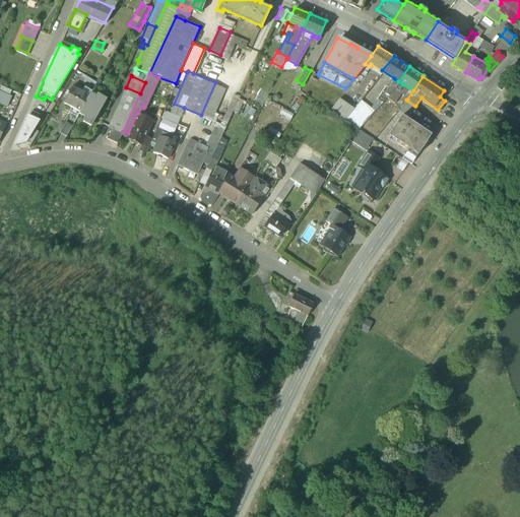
[(394,78),(389,84),(394,88),(395,86),(398,81),(394,78)]
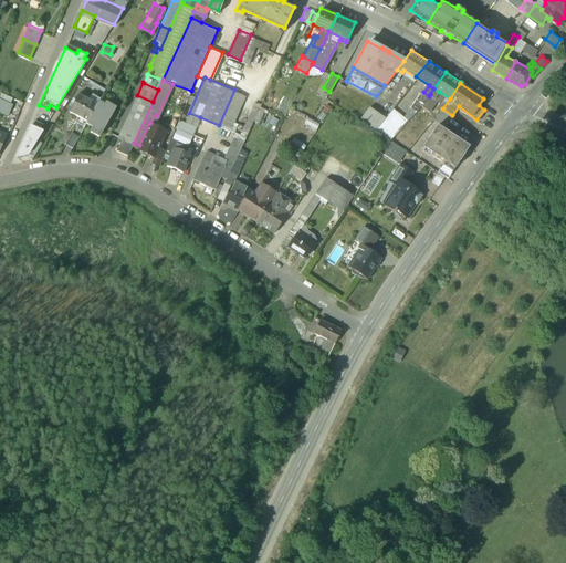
[(17,115),(23,100),(0,90),(0,91),(0,111),(7,114),(8,112),(17,115)]
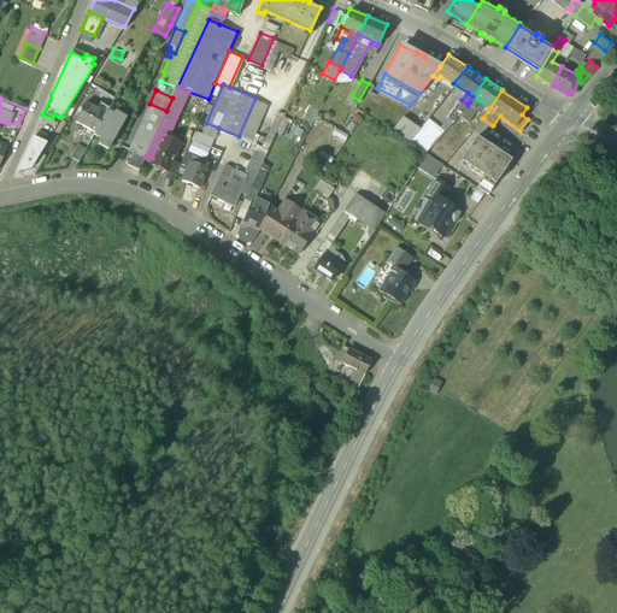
[(256,98),(239,136),(251,142),(268,102),(256,98)]
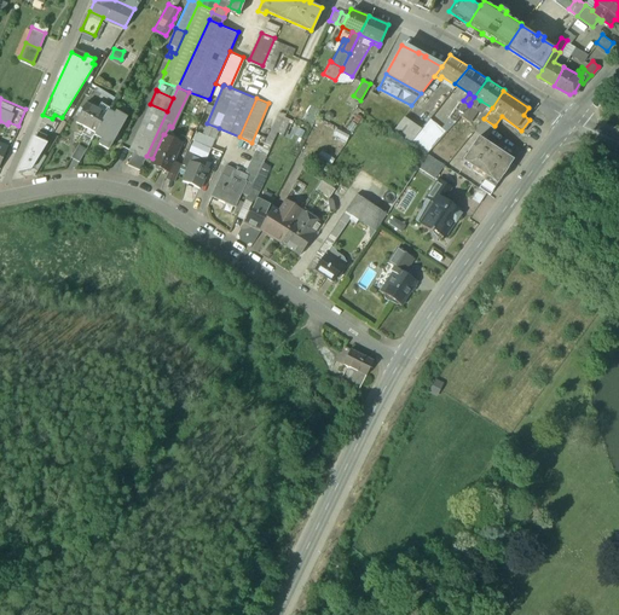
[(463,100),(460,102),(456,108),(462,112),(469,105),(463,100)]
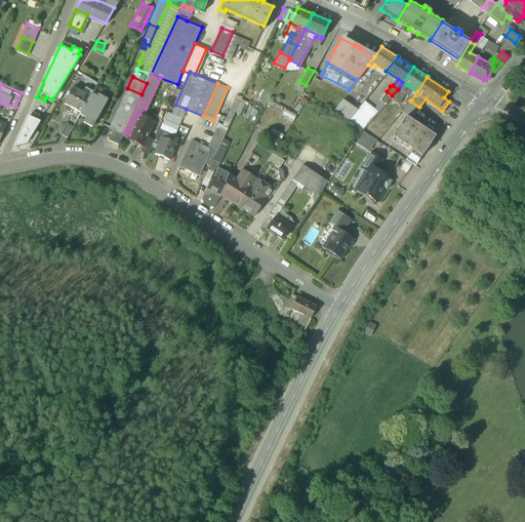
[(73,86),(71,90),(68,89),(65,94),(68,96),(65,102),(81,111),(89,95),(78,89),(73,86)]
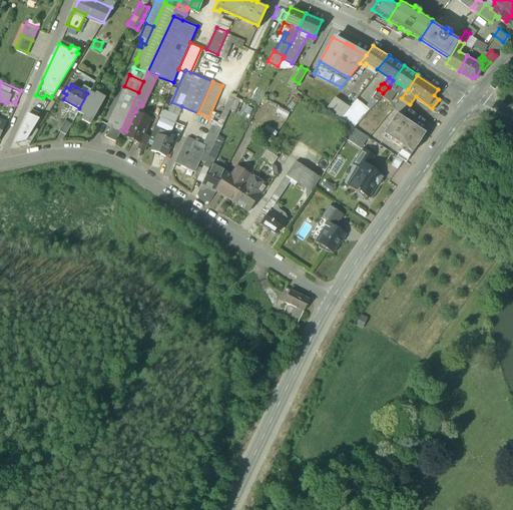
[(383,93),(382,95),(390,100),(397,89),(395,88),(390,85),(389,87),(383,93)]
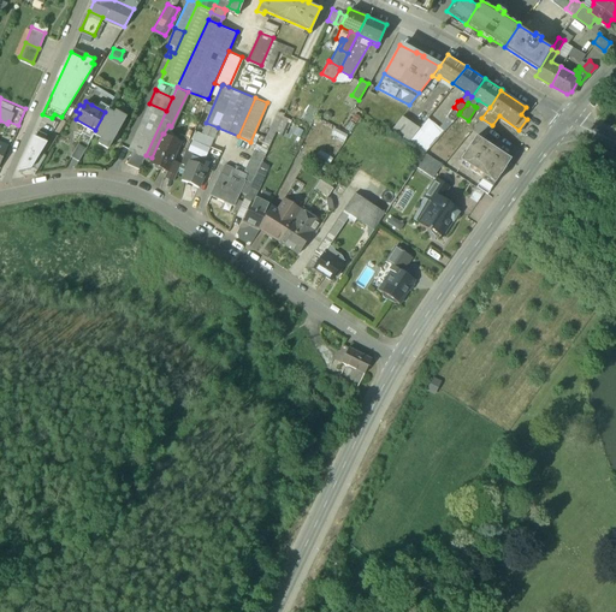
[(166,111),(149,104),(129,148),(132,149),(138,153),(144,155),(146,155),(166,111)]
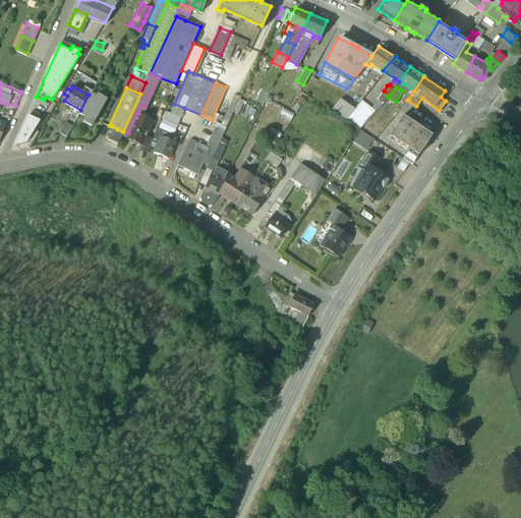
[(384,91),(379,99),(383,101),(388,97),(389,95),(384,91)]
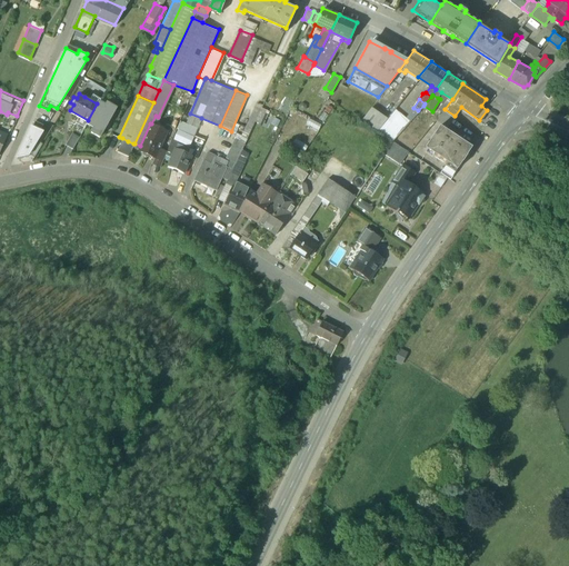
[(106,105),(99,101),(97,103),(88,120),(87,122),(93,126),(91,131),(99,136),(105,126),(106,126),(110,118),(109,118),(116,107),(107,102),(106,105)]
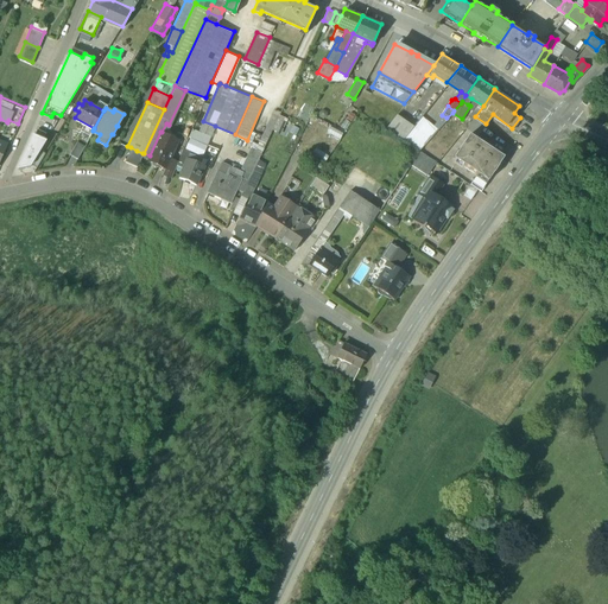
[(405,119),(398,112),(386,126),(394,132),(405,119)]
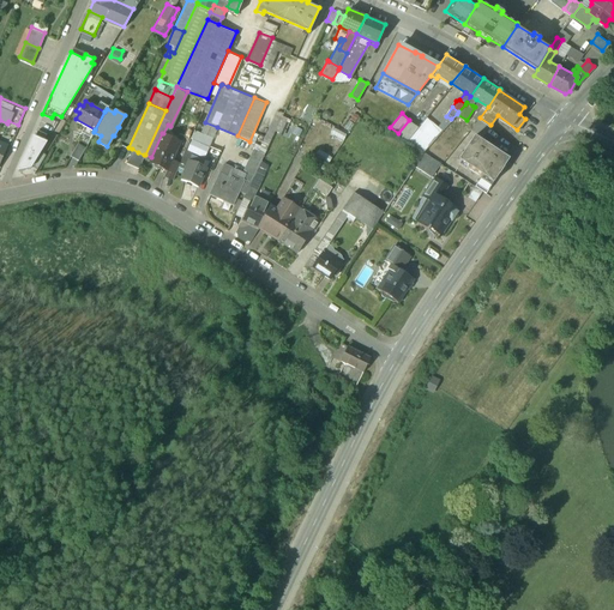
[(443,128),(426,115),(417,126),(407,139),(423,150),(443,128)]
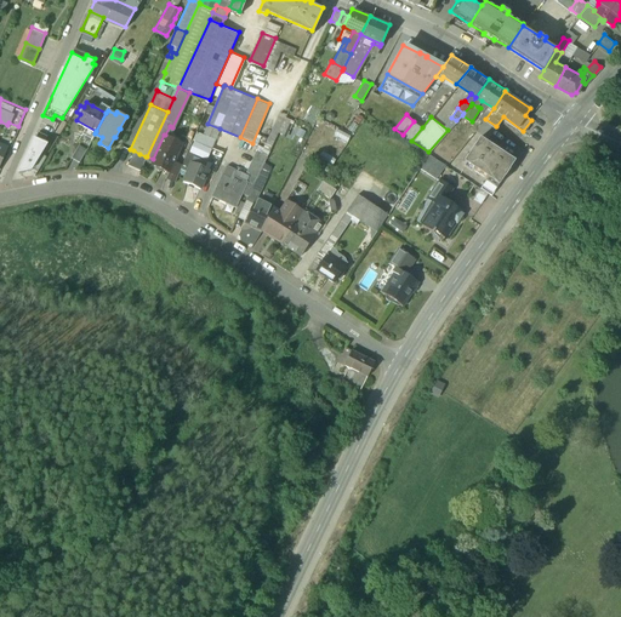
[(485,119),(477,130),(488,138),(496,126),(485,119)]
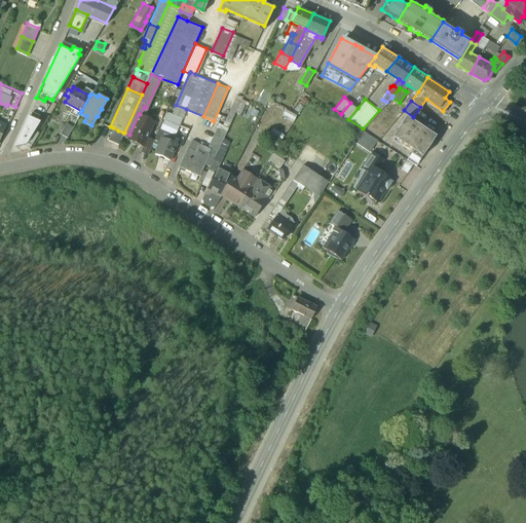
[(239,103),(231,103),(230,117),(234,117),(234,110),(238,110),(239,103)]
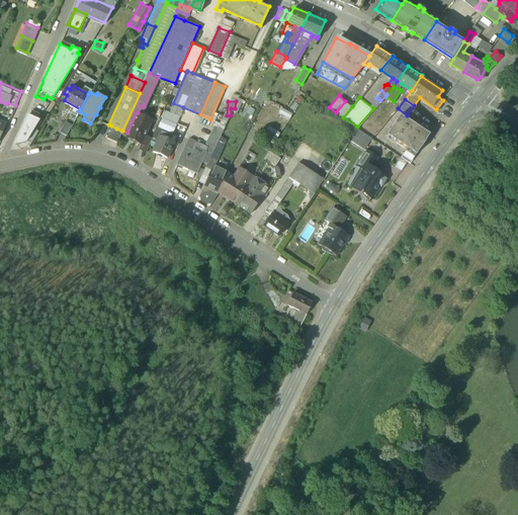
[(345,101),(336,112),(343,117),(352,106),(345,101)]
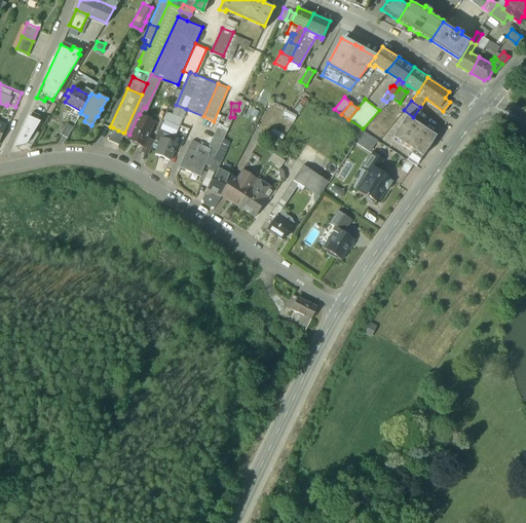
[(186,109),(176,105),(172,113),(182,117),(186,109)]
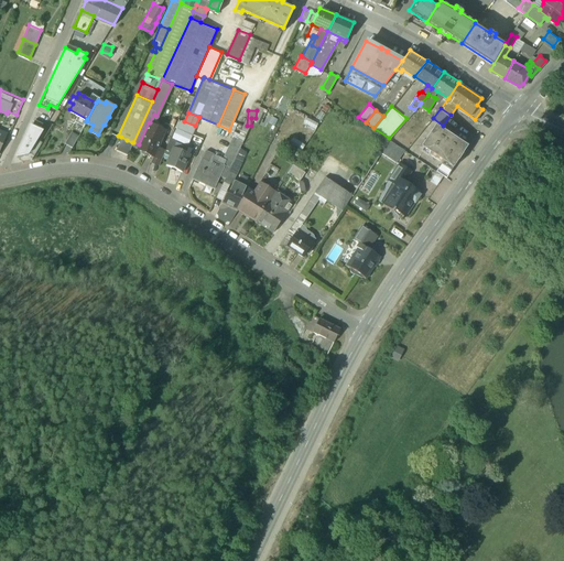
[(195,126),(184,121),(179,118),(175,126),(192,133),(195,126)]
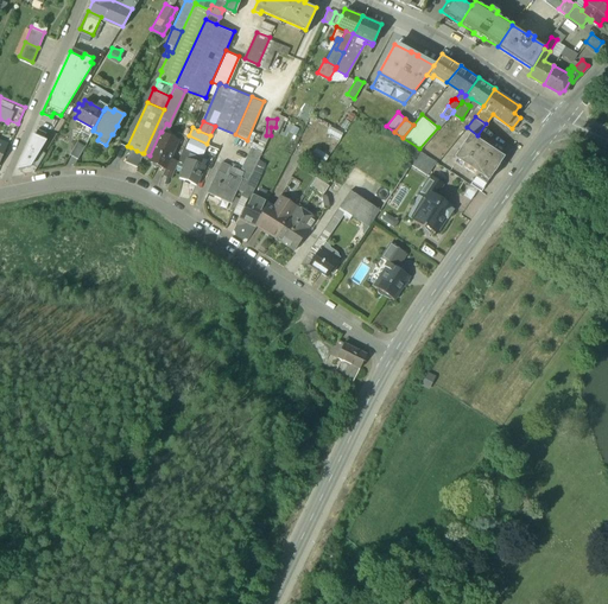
[(162,132),(160,132),(150,156),(149,159),(165,166),(170,157),(177,139),(162,132)]
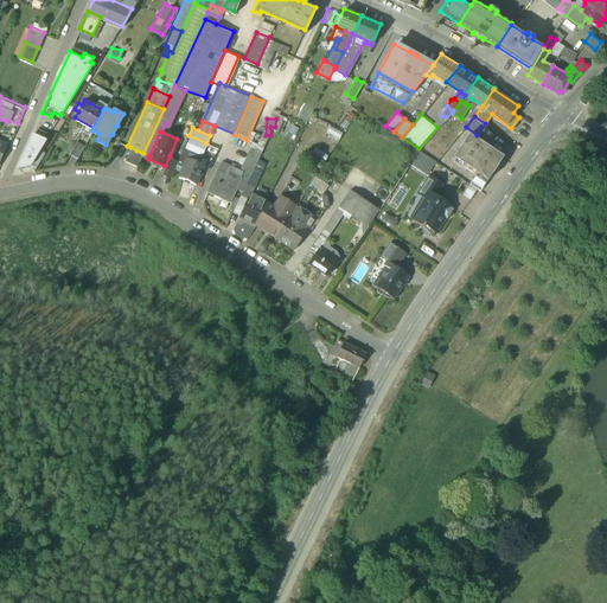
[(504,155),(468,133),(464,141),(459,147),(459,148),(454,155),(478,172),(489,179),(504,155)]
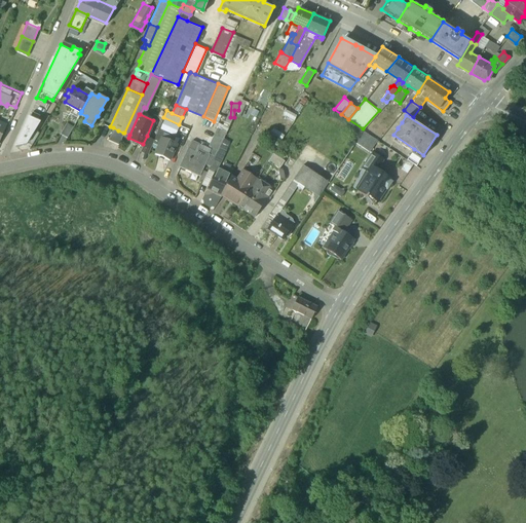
[(40,121),(28,116),(14,145),(27,143),(40,121)]
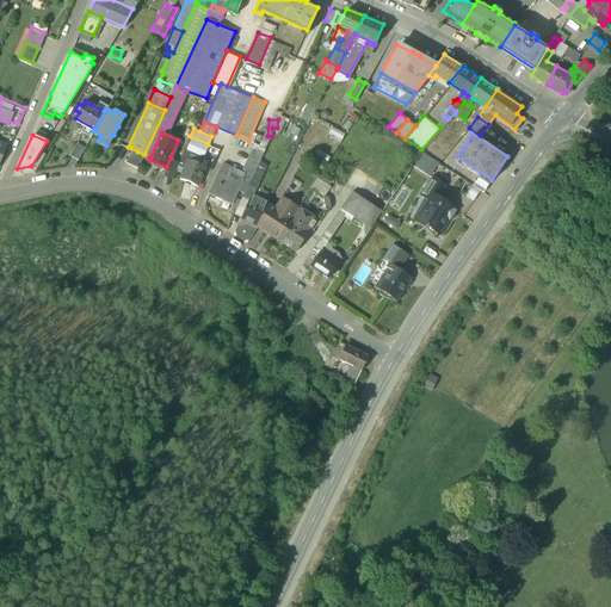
[(85,146),(78,141),(71,153),(78,158),(85,146)]
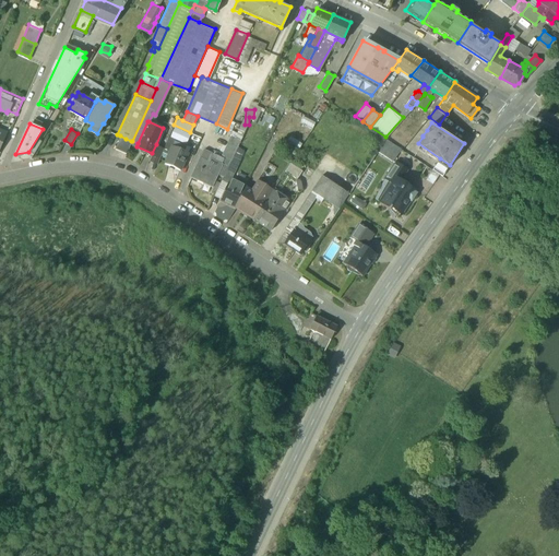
[(240,139),(232,134),(227,142),(237,146),(240,139)]
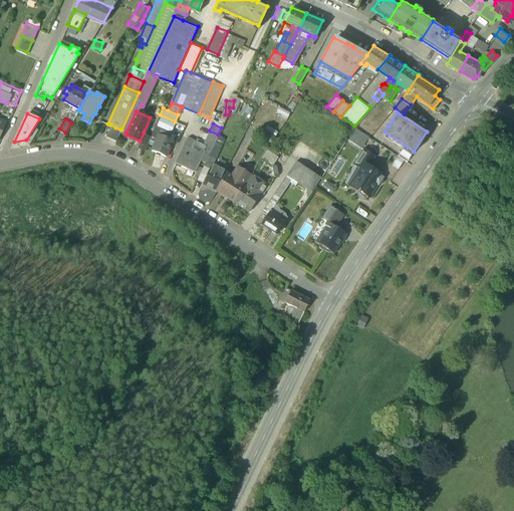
[(115,128),(110,124),(106,136),(111,138),(115,128)]
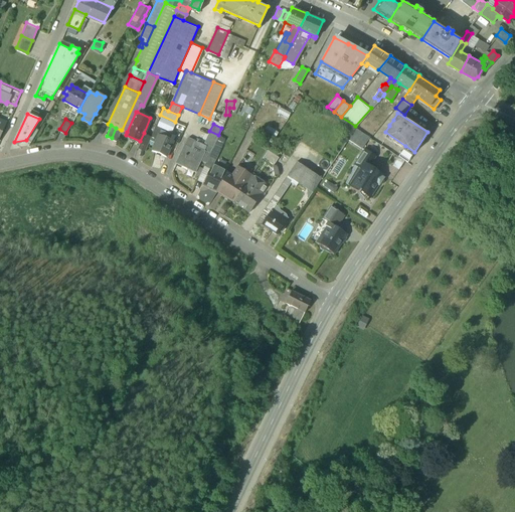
[(370,136),(355,126),(347,138),(362,147),(370,136)]
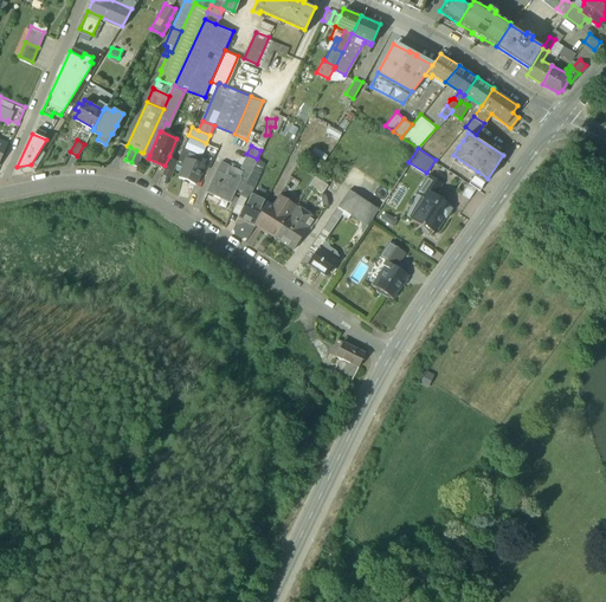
[(136,150),(131,162),(137,164),(142,153),(136,150)]
